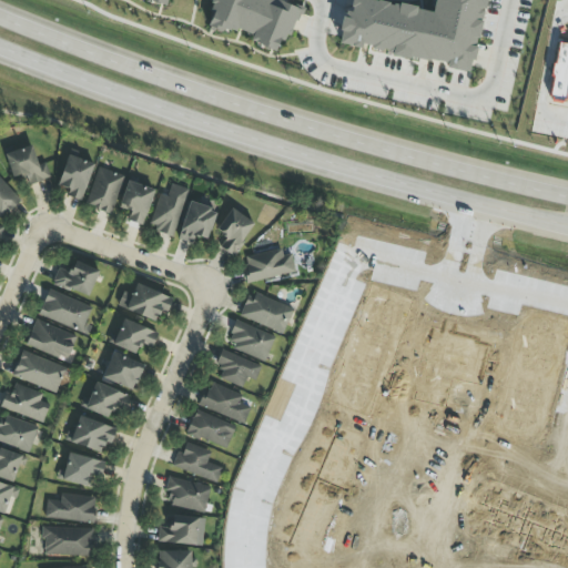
[(214,0),(206,23),(251,39),(250,42),(281,53),(297,6),(280,0),(214,0)]
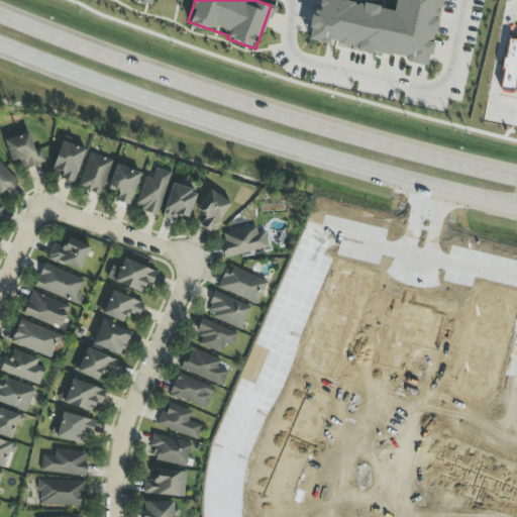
[(394,0),(393,10),(335,0),(319,0),(317,17),(312,16),(307,40),(328,44),(407,59),(406,63),(429,67),(440,0),(394,0)]
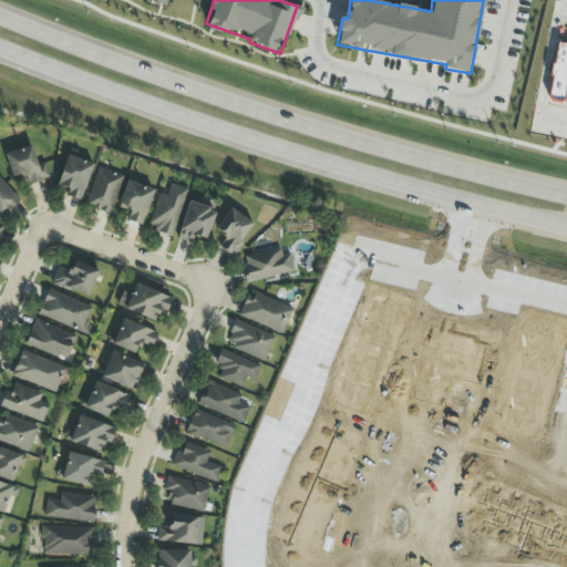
[(566,94),(566,44),(557,42),(547,101),(565,104),(566,94)]
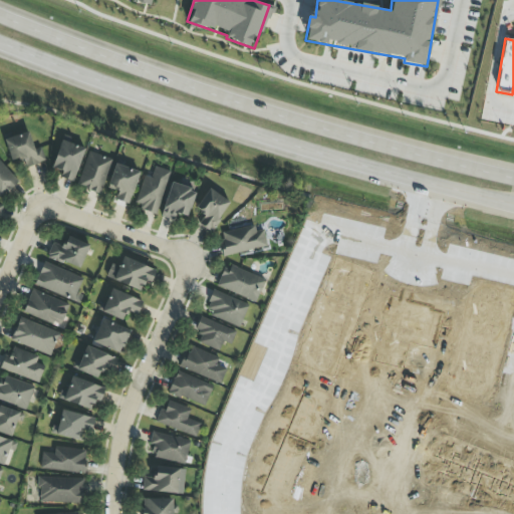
[(4,140),(10,161),(22,158),(26,170),(45,165),(40,147),(33,149),(29,133),(4,140)]
